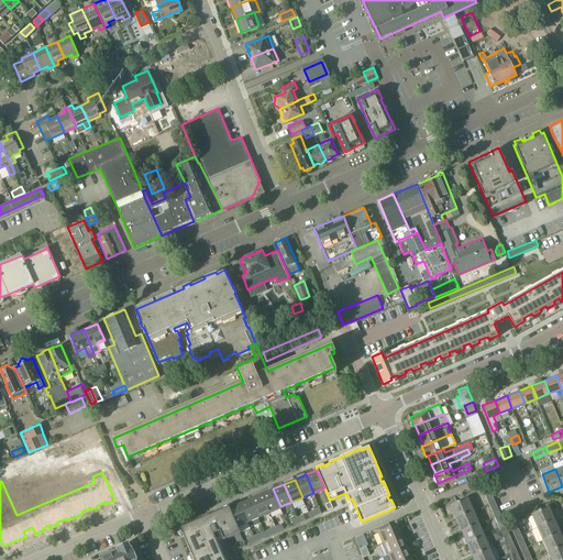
[(488,503),(494,501),(488,486),(483,490),(488,503)]
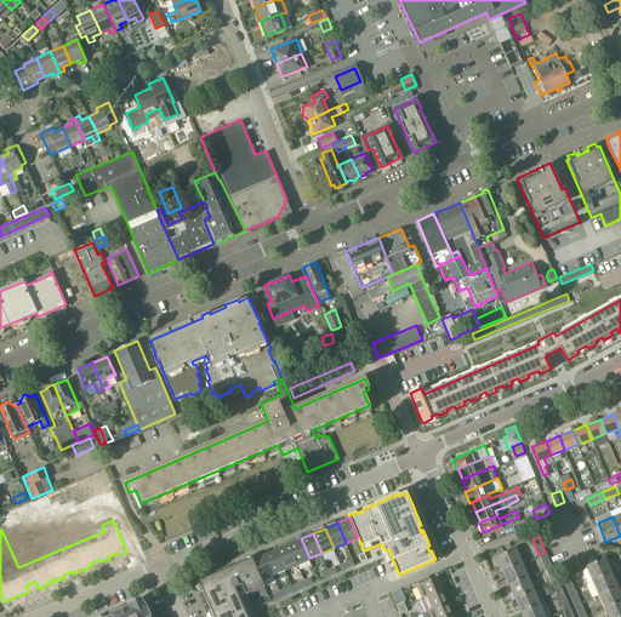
[(309,558),(301,538),(289,543),(297,564),(309,558)]
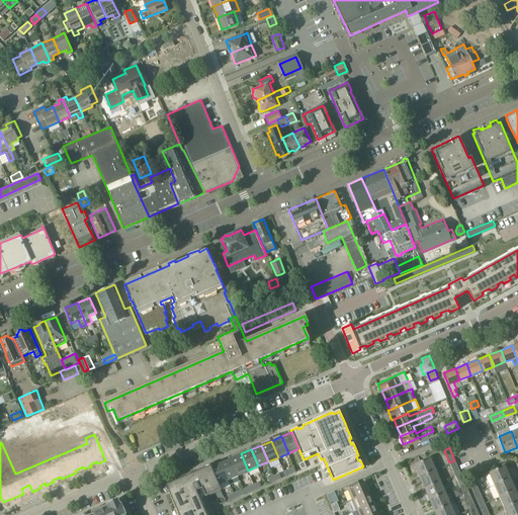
[(248,470),(241,453),(231,458),(238,475),(248,470)]
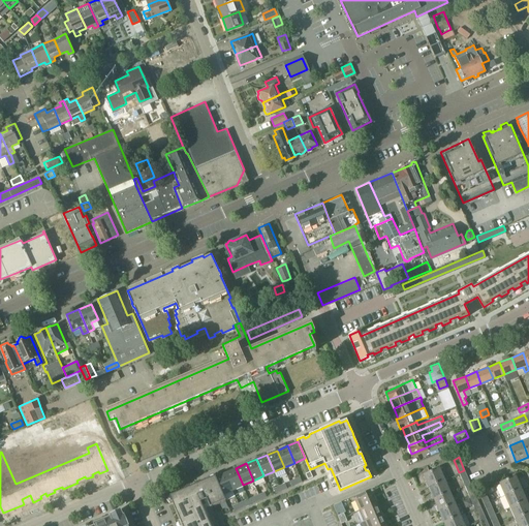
[(428,486),(443,480),(438,466),(423,473),(428,486)]
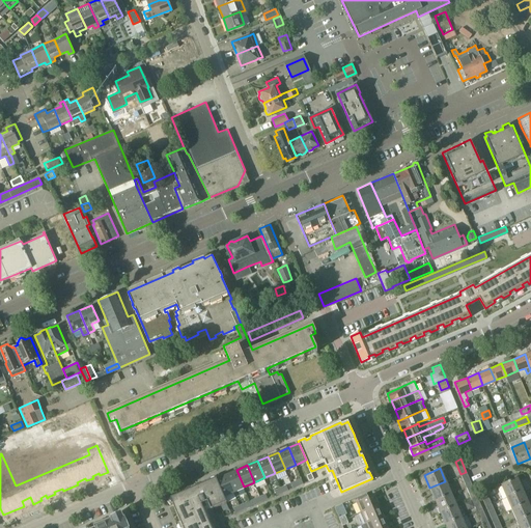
[(244,487),(236,470),(226,474),(233,491),(244,487)]
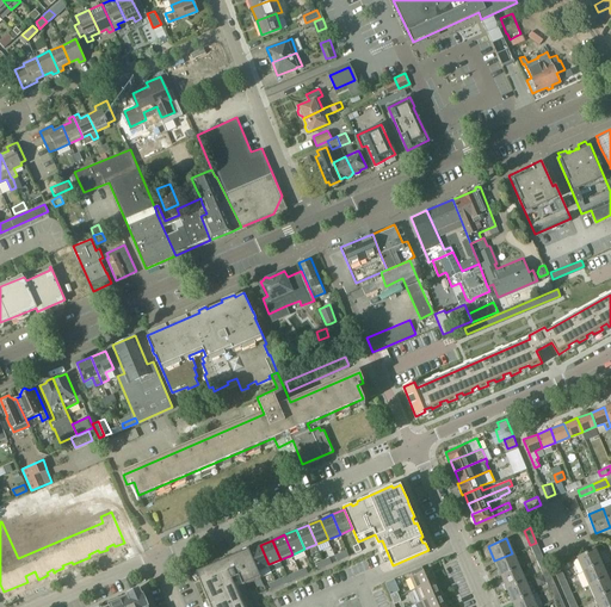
[(536,543),(530,545),(536,559),(542,556),(536,543)]
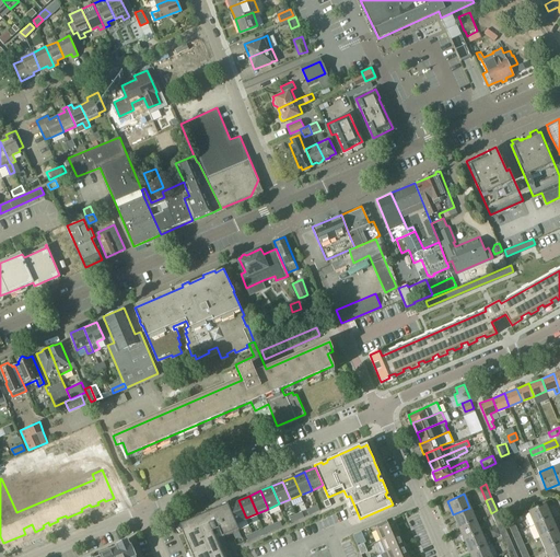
[(246,518),(238,500),(229,505),(228,503),(235,522),(236,522),(246,518)]
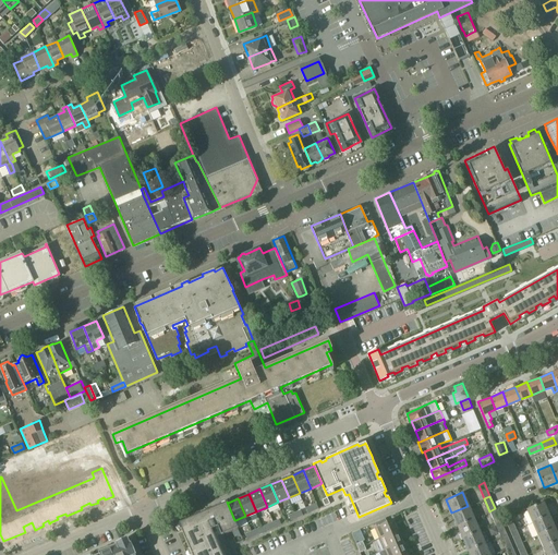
[(222,533),(238,527),(235,520),(234,520),(227,502),(226,502),(227,505),(221,507),(220,504),(211,508),(222,533)]
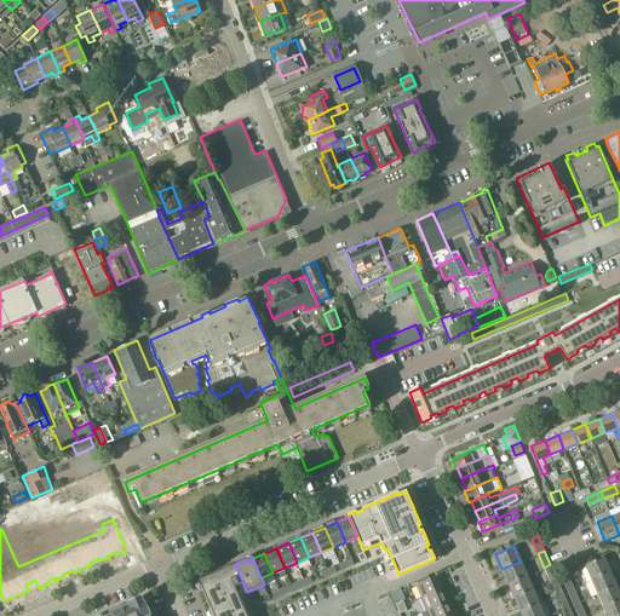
[(591,579),(609,571),(603,557),(585,565),(591,579)]
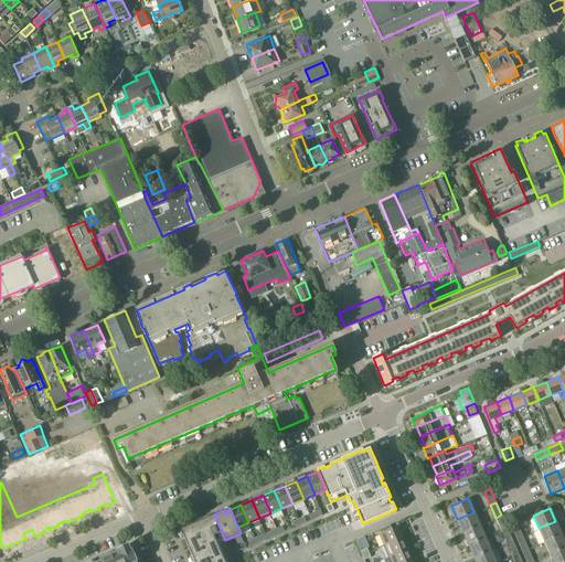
[(473,512),(457,519),(462,532),(479,525),(473,512)]
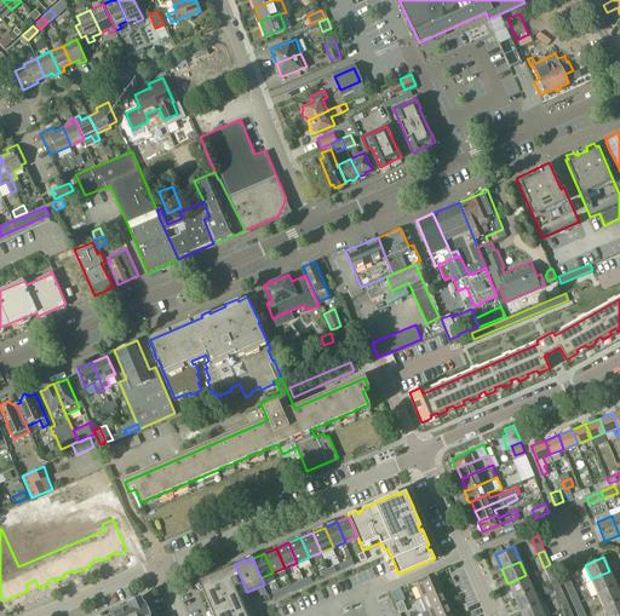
[(252,615),(257,614),(247,592),(235,564),(201,579),(204,586),(201,586),(211,606),(213,606),(216,611),(213,612),(213,615),(252,615)]
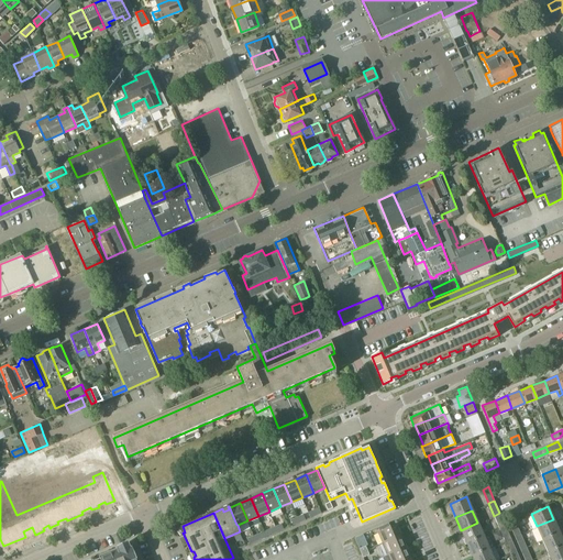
[(505,526),(499,513),(494,516),(499,528),(505,526)]
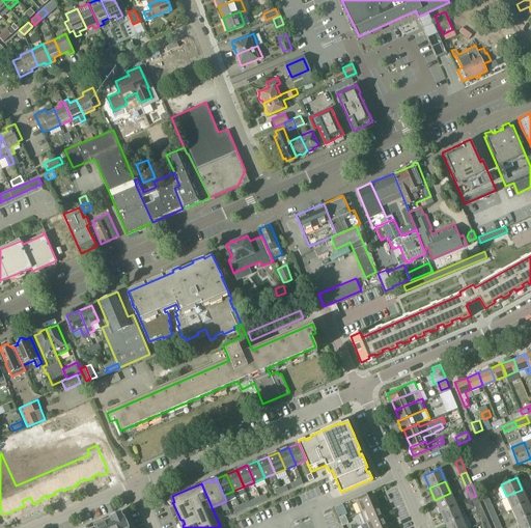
[(522,490),(506,496),(511,508),(527,501),(522,490)]
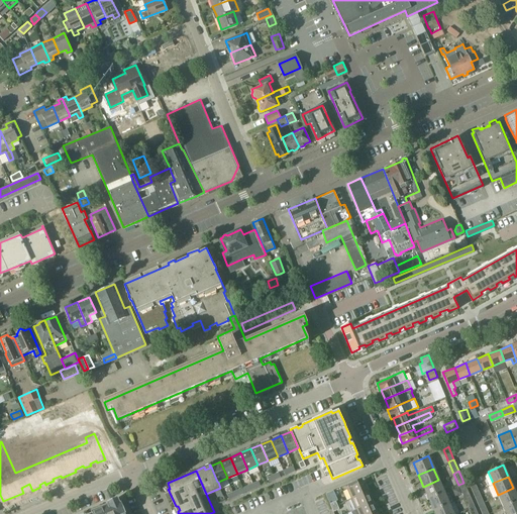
[(473,492),(478,490),(473,478),(468,480),(473,492)]
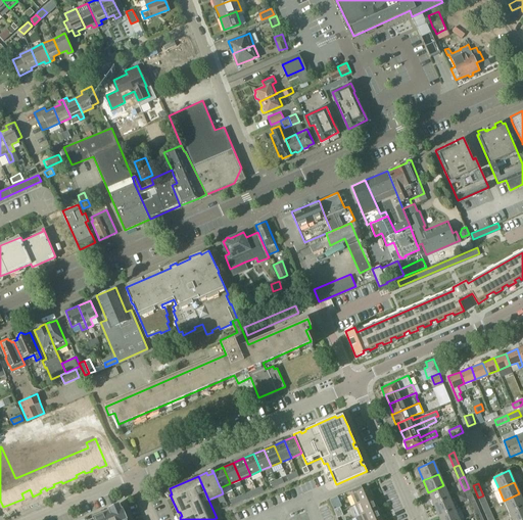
[(355,503),(372,495),(368,485),(350,492),(355,503)]
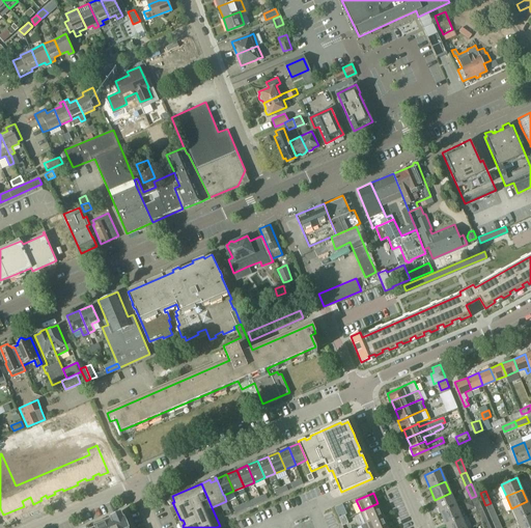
[(450,493),(435,500),(440,511),(455,504),(450,493)]
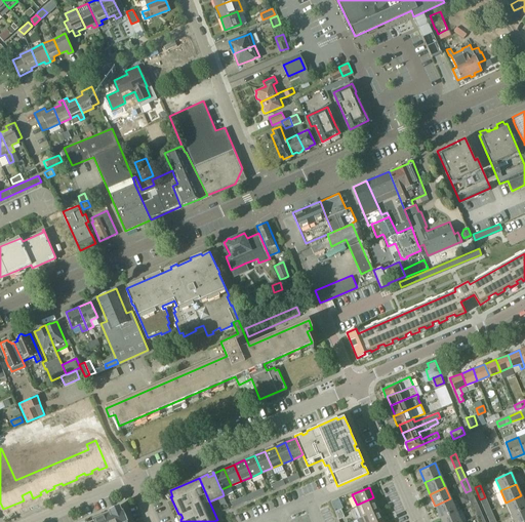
[(476,502),(471,490),(466,492),(466,493),(469,499),(471,504),(476,502)]
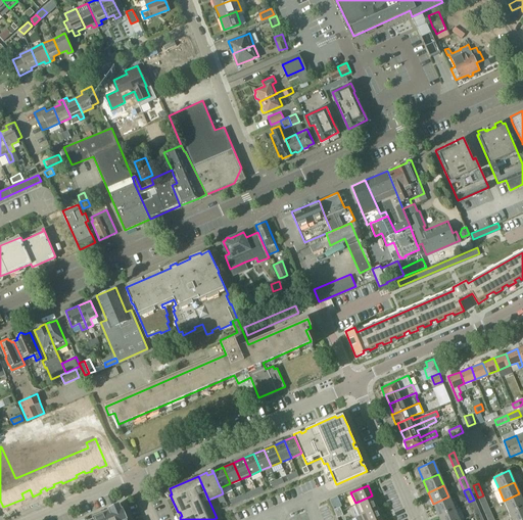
[(464,491),(459,494),(461,501),(467,498),(464,491)]
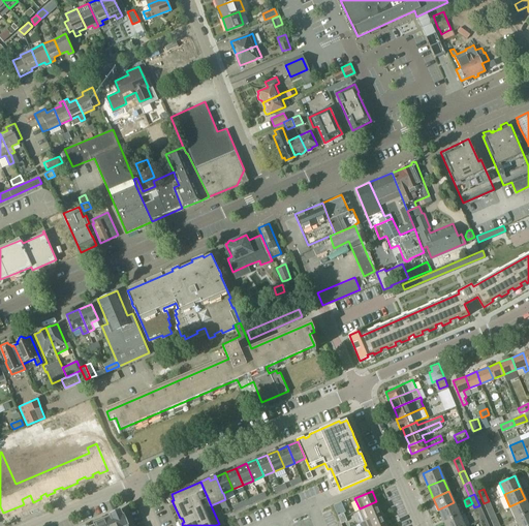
[(528,511),(528,508),(525,499),(509,506),(515,518),(528,511)]
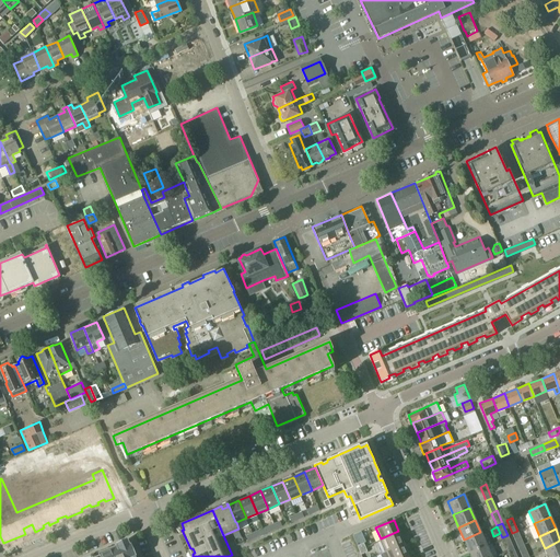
[(361,530),(352,533),(357,544),(363,541),(363,542),(365,541),(361,530)]
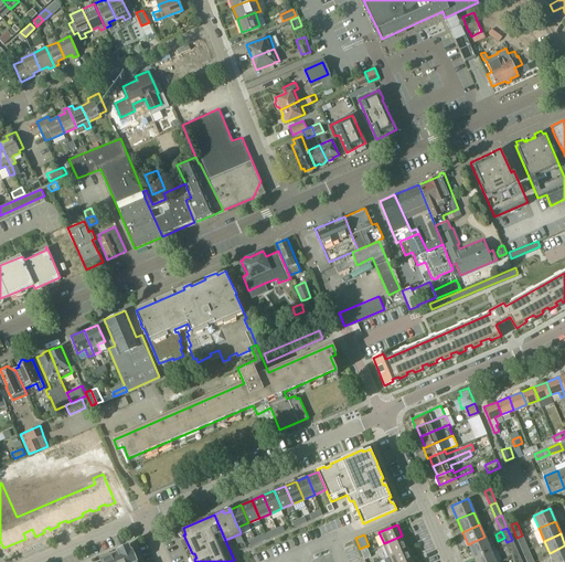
[(402,536),(384,543),(388,554),(406,547),(402,536)]
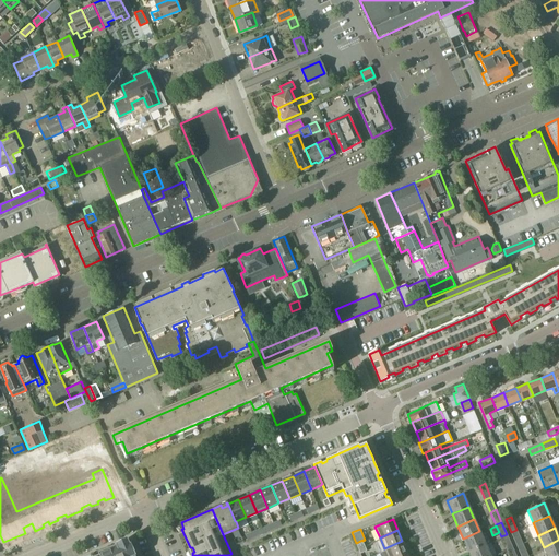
[(522,542),(516,530),(511,532),(516,544),(522,542)]
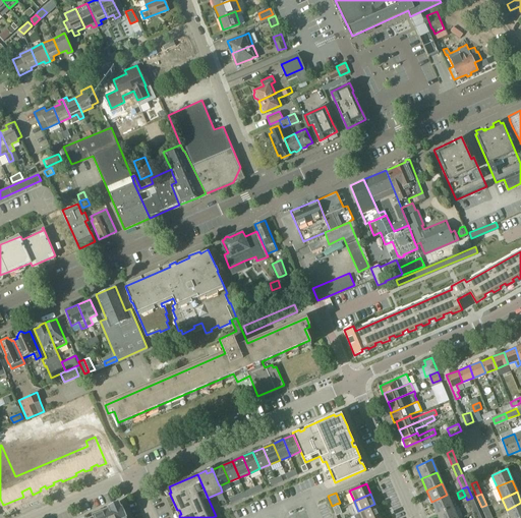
[(452,507),(447,495),(431,502),(437,513),(452,507)]
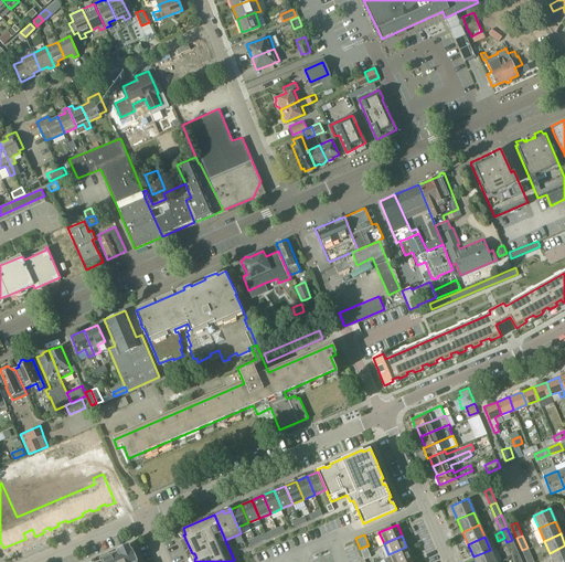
[(518,552),(512,540),(507,542),(512,555),(518,552)]
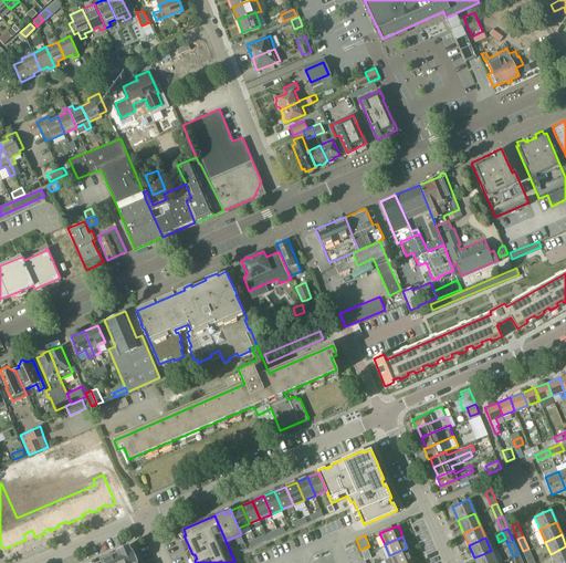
[(137,562),(138,562),(133,550),(132,550),(129,544),(118,550),(123,562),(137,562)]
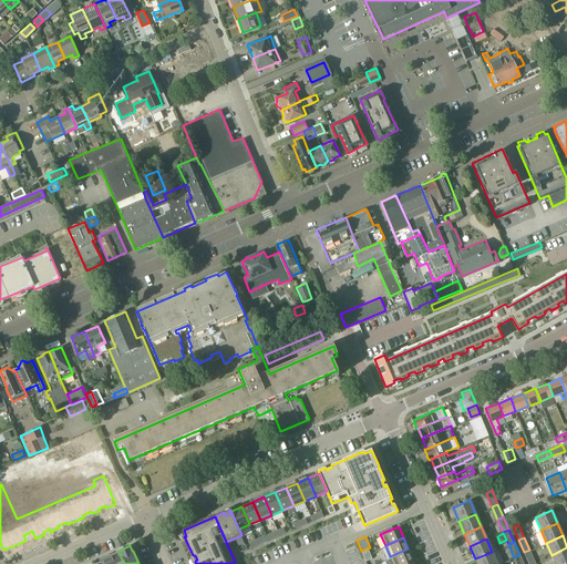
[(564,563),(566,563),(566,547),(552,555),(555,563),(564,563)]
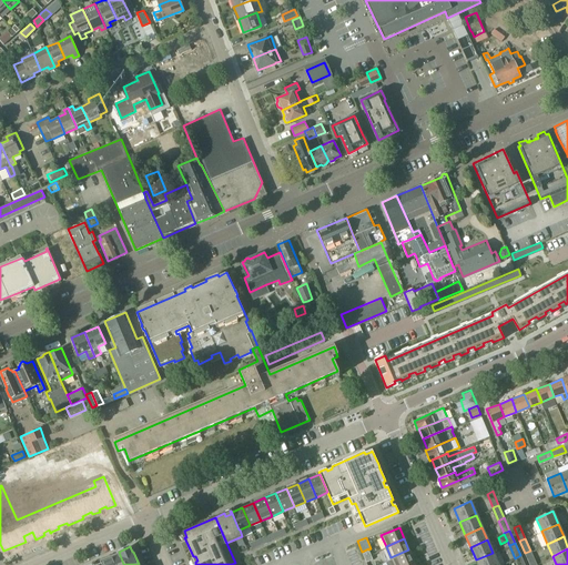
[(408,550),(391,557),(385,560),(386,564),(403,564),(414,561),(408,550)]
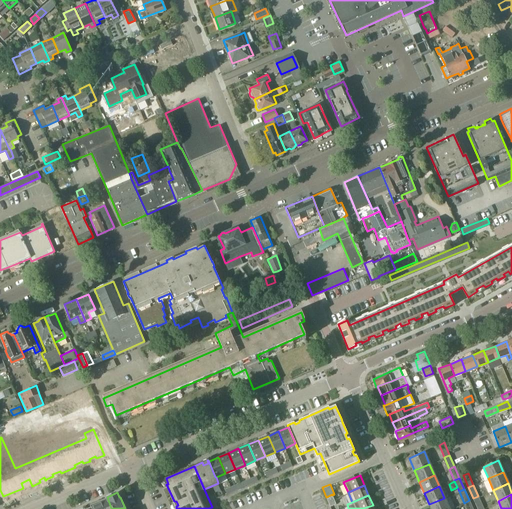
[(478,496),(473,498),(477,508),(479,508),(483,507),(478,496)]
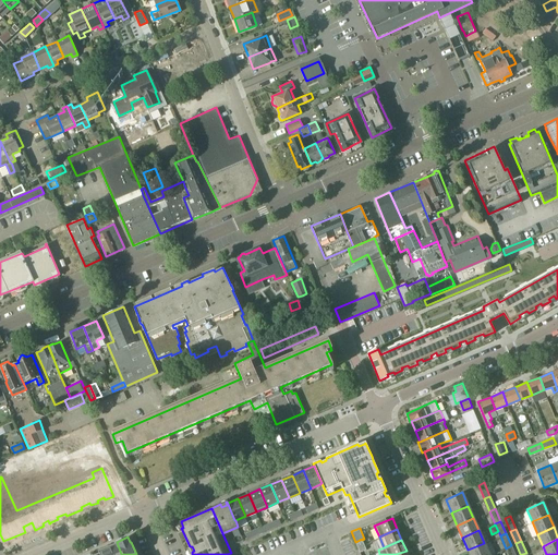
[(116,543),(110,546),(113,554),(121,554),(117,542),(116,542),(116,543)]
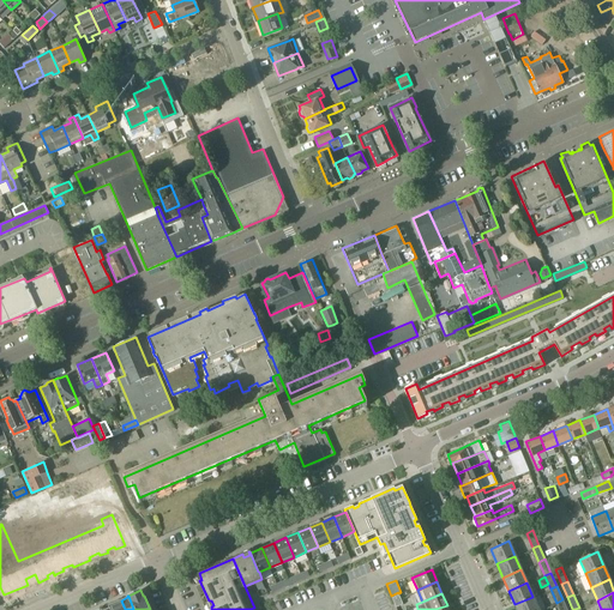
[(539,609),(533,597),(515,604),(516,609),(539,609)]
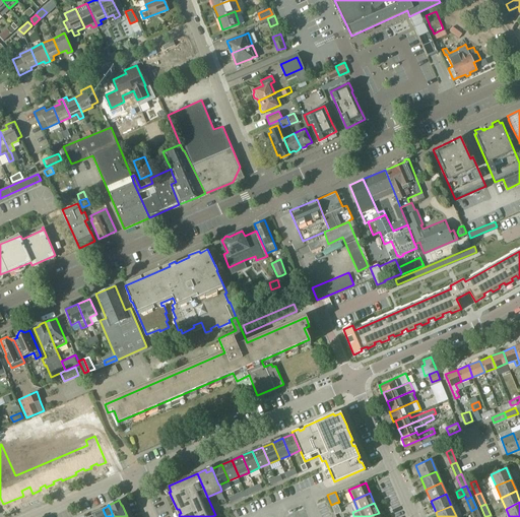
[(479,516),(476,508),(471,511),(473,516),(479,516)]
